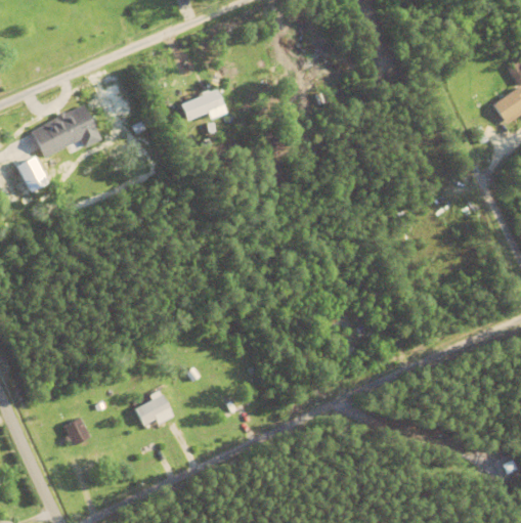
[(508,67),(520,59),(520,85),(519,86),(508,67)]
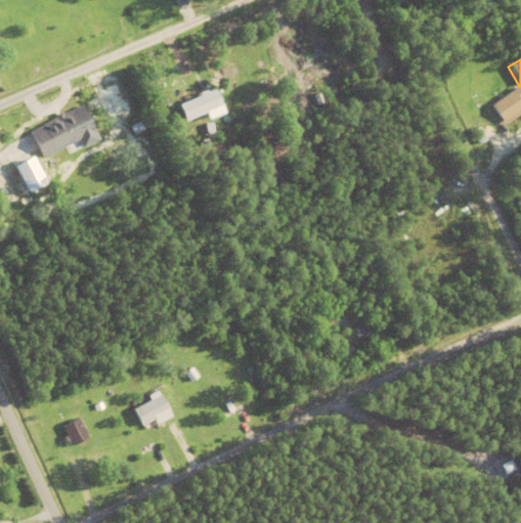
[(493,103),(520,85),(520,114),(508,124),(493,103)]
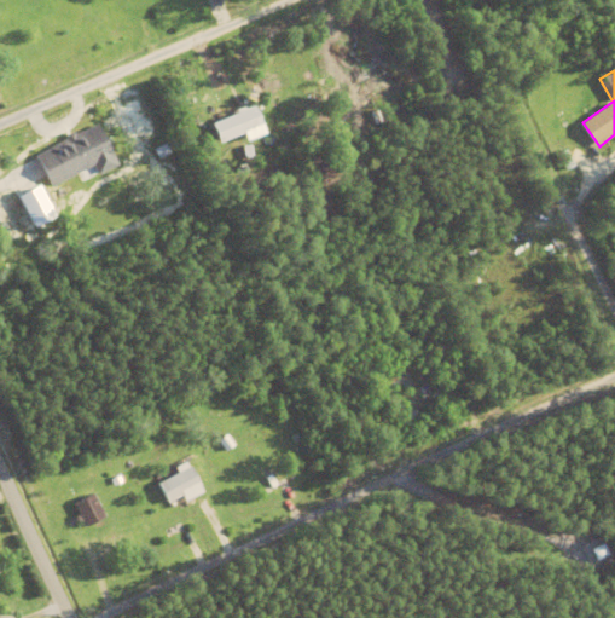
[(214,125),(254,108),(260,123),(221,140),(214,125)]
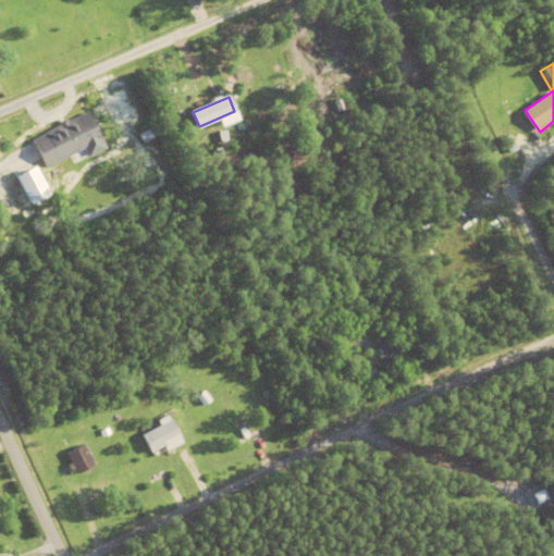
[(335,101),(343,98),(347,108),(340,112),(335,101)]
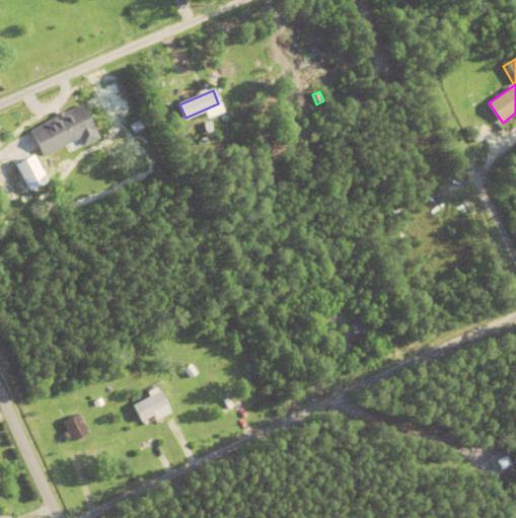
[(111,118),(109,114),(107,115),(104,107),(105,107),(103,101),(107,99),(116,116),(111,118)]
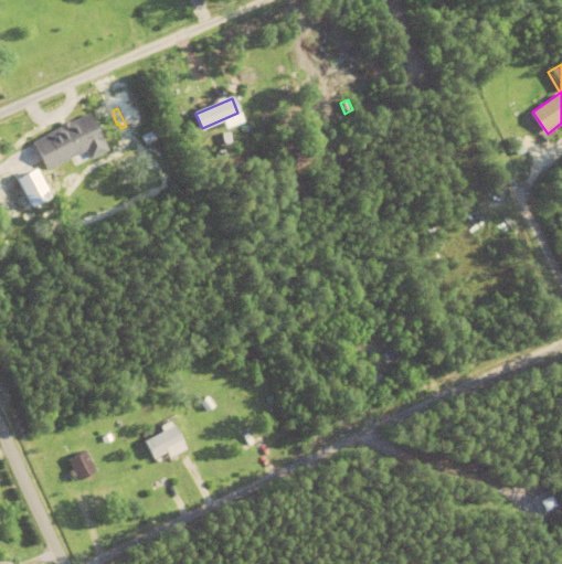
[(93,159),(88,150),(50,170),(35,141),(49,135),(48,135),(63,127),(62,125),(63,123),(67,120),(70,120),(71,123),(92,113),(110,150),(93,159)]
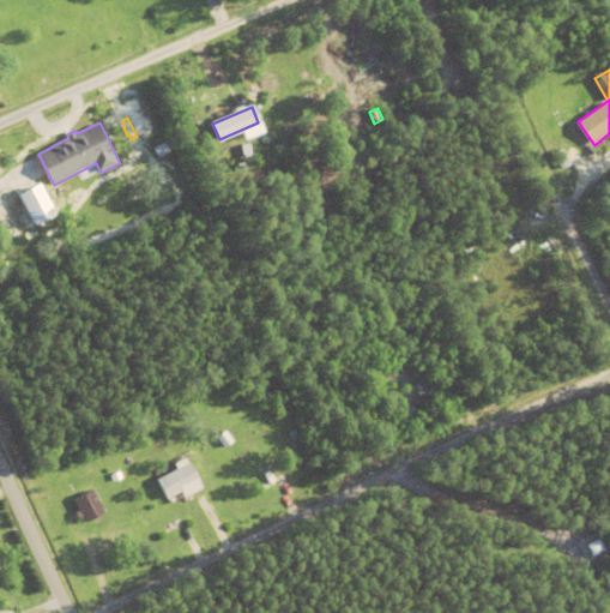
[(156,148),(167,140),(173,151),(161,157),(156,148)]
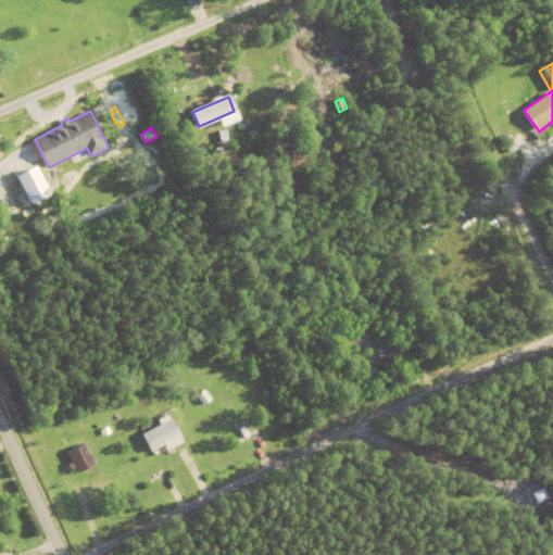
[(503,138),(511,134),(519,148),(511,152),(503,138)]
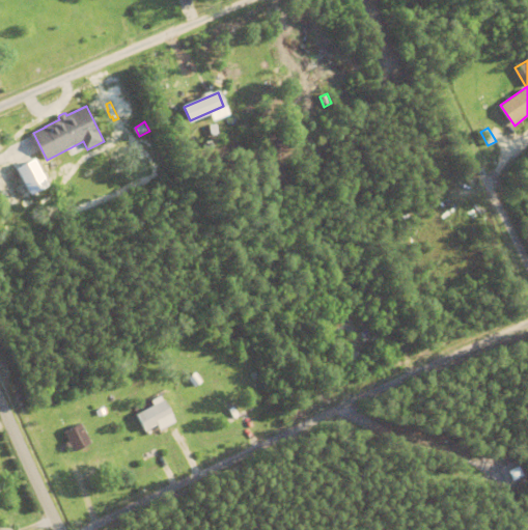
[(29,196),(48,187),(34,160),(17,168),(29,196)]
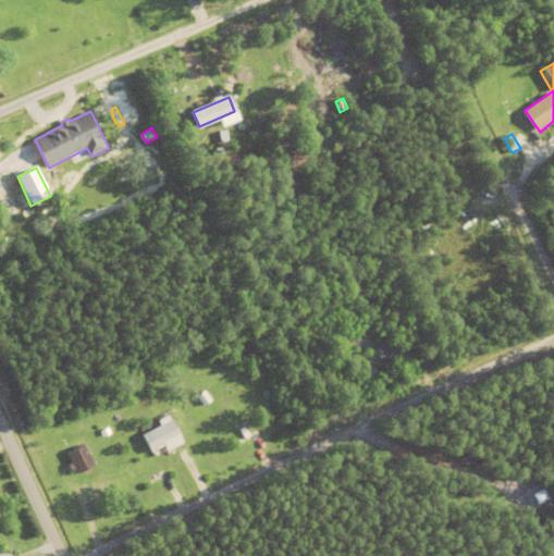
[(372,336),(376,345),(373,345),(374,350),(369,353),(364,333),(369,331),(371,336),(372,336)]
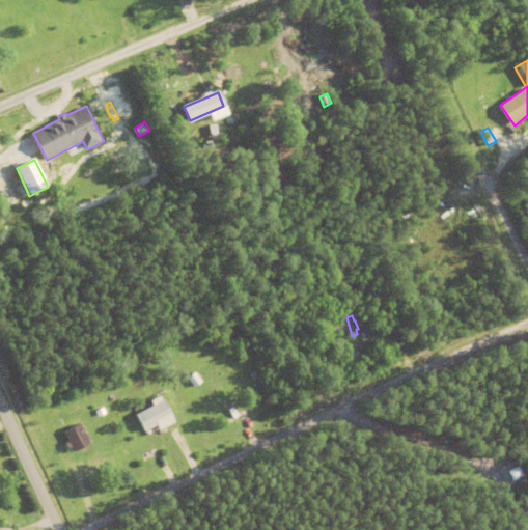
[(321,332),(342,323),(345,329),(324,338),(321,332)]
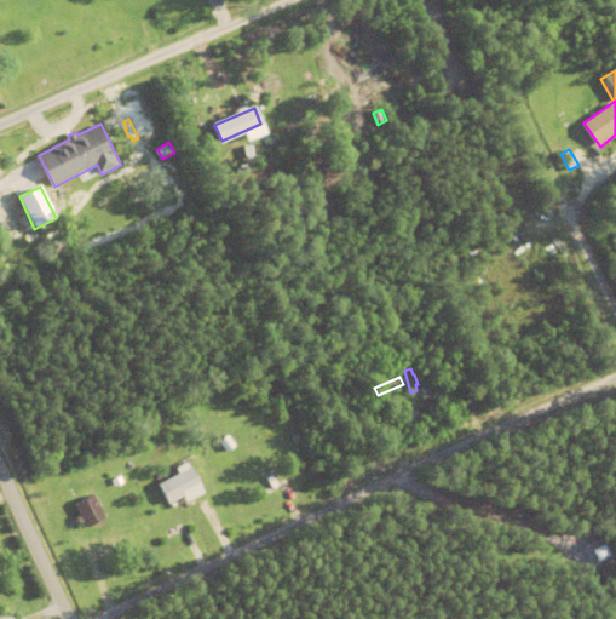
[(389,391),(393,389),(402,408),(397,411),(389,391)]
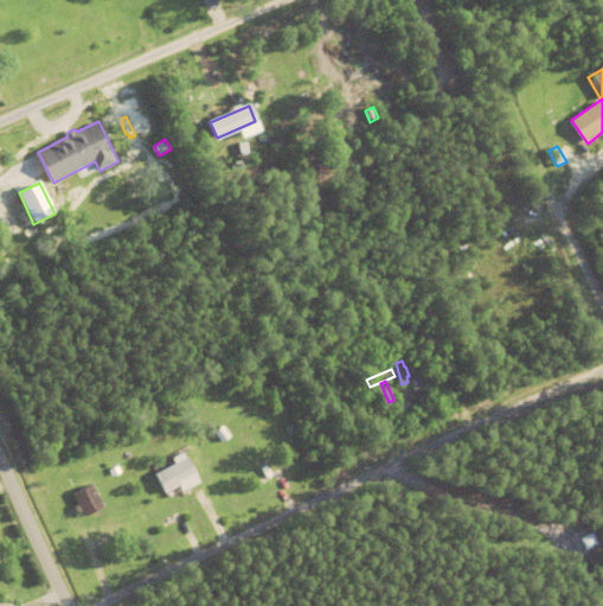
[(216,432),(224,426),(232,435),(224,442),(216,432)]
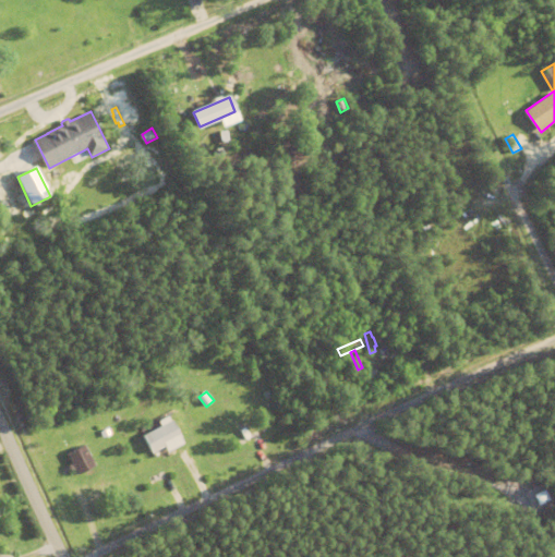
[(144,435),(172,420),(182,437),(154,452),(144,435)]
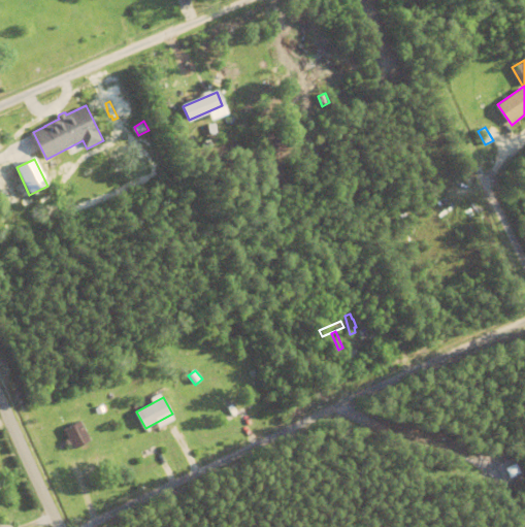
[(187,403),(191,399),(197,405),(192,409),(187,403)]
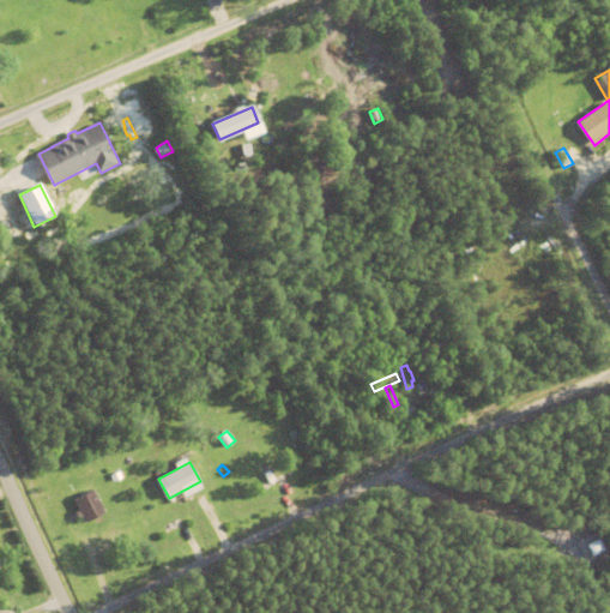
[(112,475),(121,472),(124,479),(115,482),(112,475)]
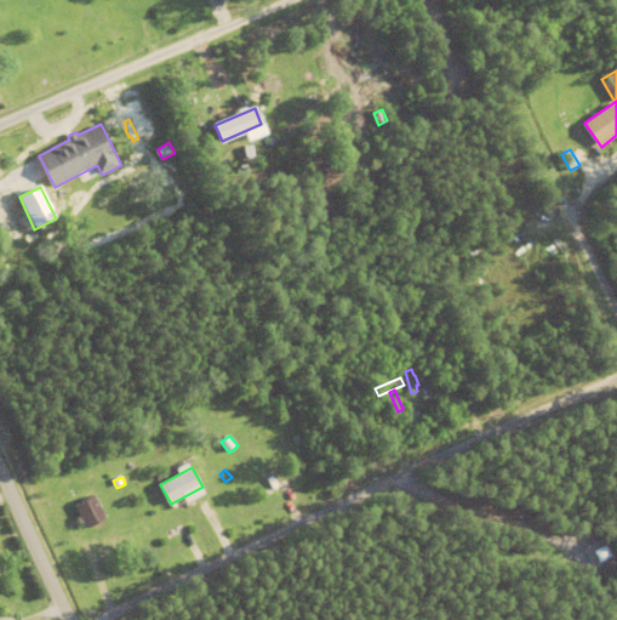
[(107,519),(95,496),(75,506),(87,530),(107,519)]
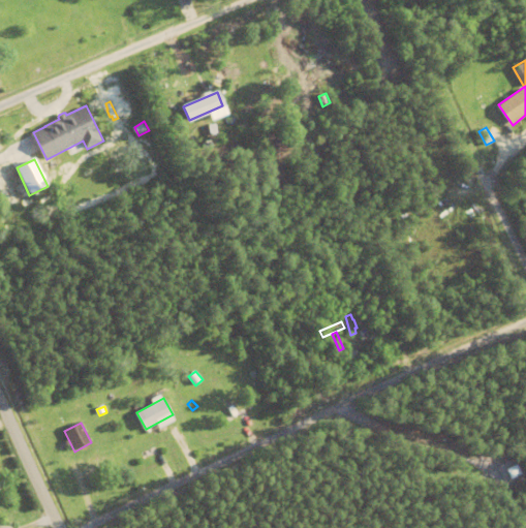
[(145,453),(143,447),(144,447),(143,445),(151,442),(151,443),(160,439),(162,445),(145,453)]
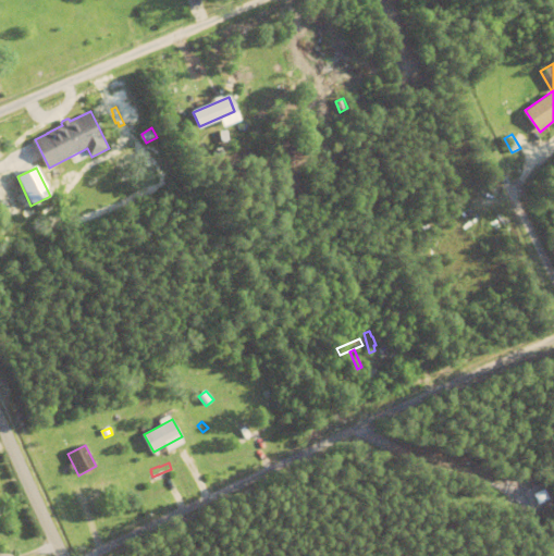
[(193,465),(198,462),(206,480),(200,482),(193,465)]
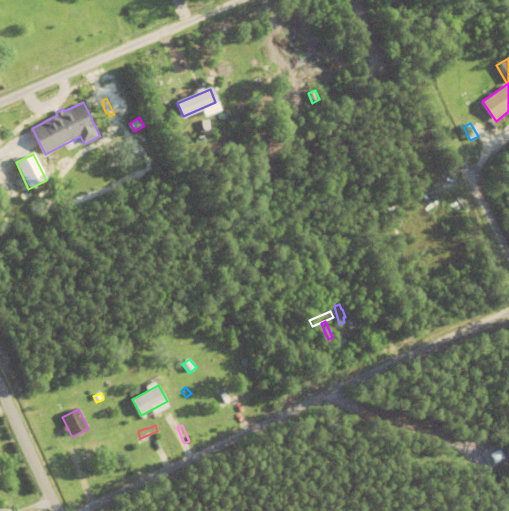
[(170,434),(174,432),(182,446),(178,449),(170,434)]
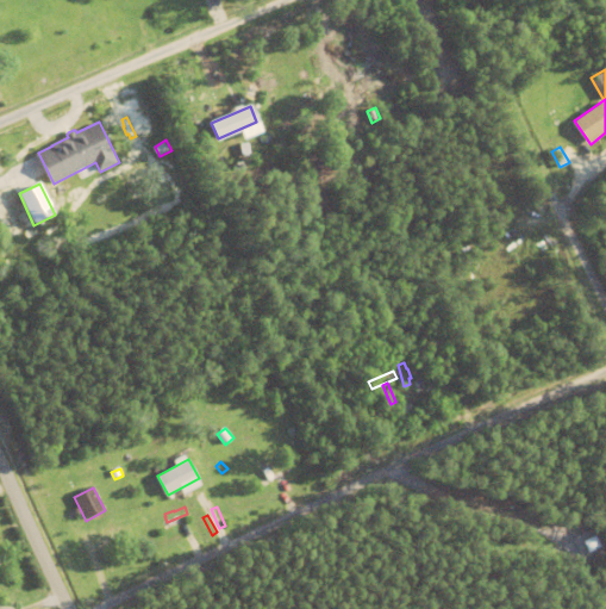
[(189,526),(194,523),(204,542),(198,545),(189,526)]
